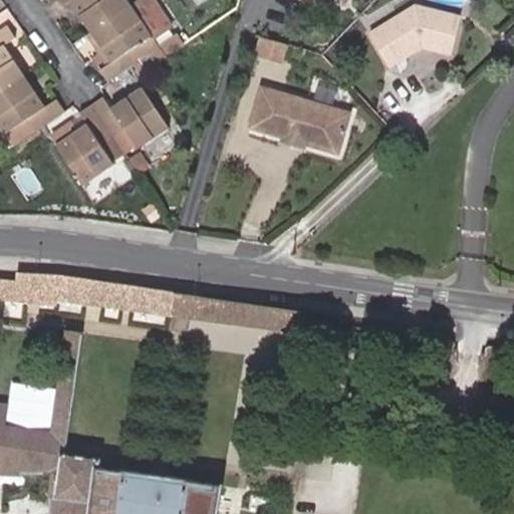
[(68,0),(88,30),(129,3),(125,0),(61,0),(63,3),(67,0),(68,0)]
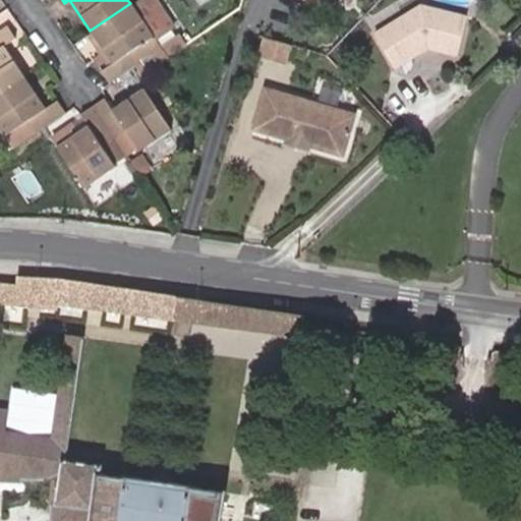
[(108,82),(135,64),(141,74),(167,57),(152,36),(170,22),(155,0),(133,0),(130,3),(90,31),(112,62),(100,70),(108,82)]
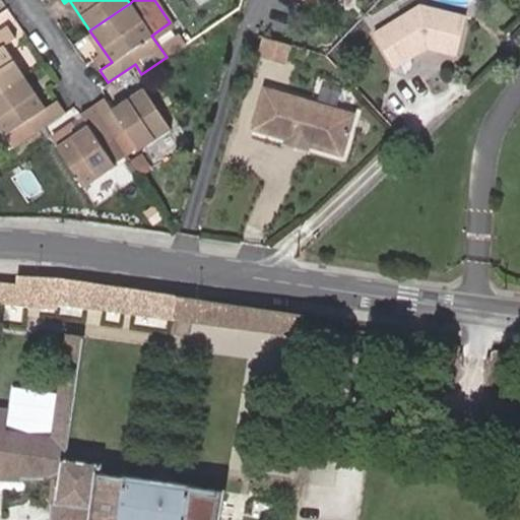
[(420,7),(372,34),(391,67),(425,49),(455,57),(465,19),(420,7)]
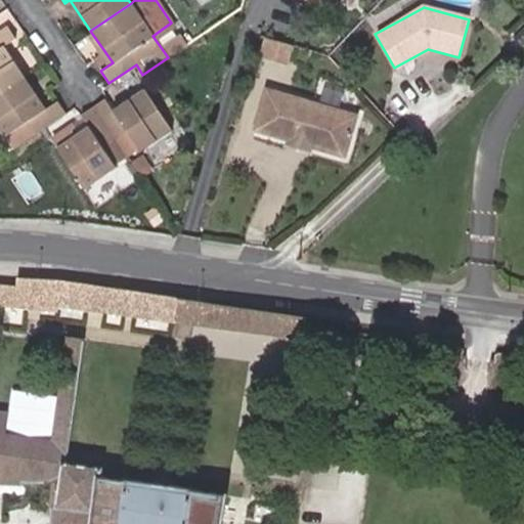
[(0,91),(23,76),(2,45),(13,37),(5,23),(0,27),(0,91)]
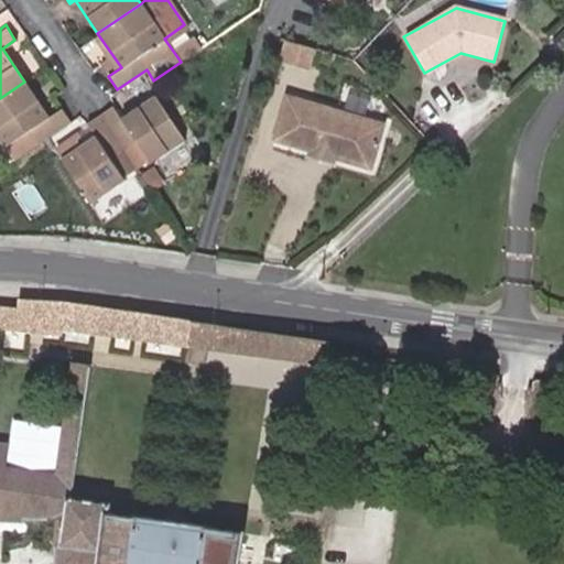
[(563,44),(563,26),(550,41),(559,50),(563,44)]
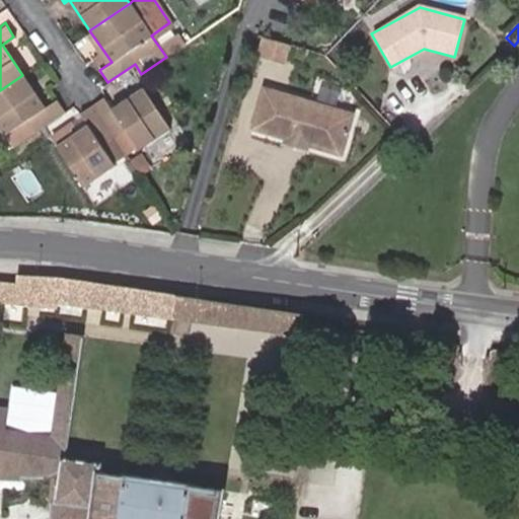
[(153,38),(165,56),(180,45),(168,27),(153,38)]
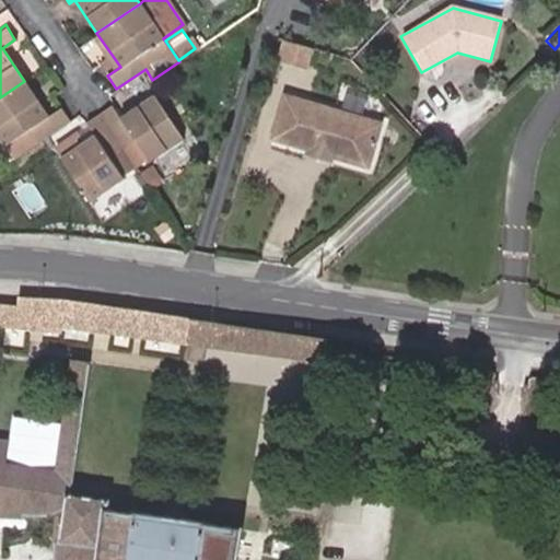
[(120,67),(96,33),(84,41),(101,63),(107,76),(120,67)]
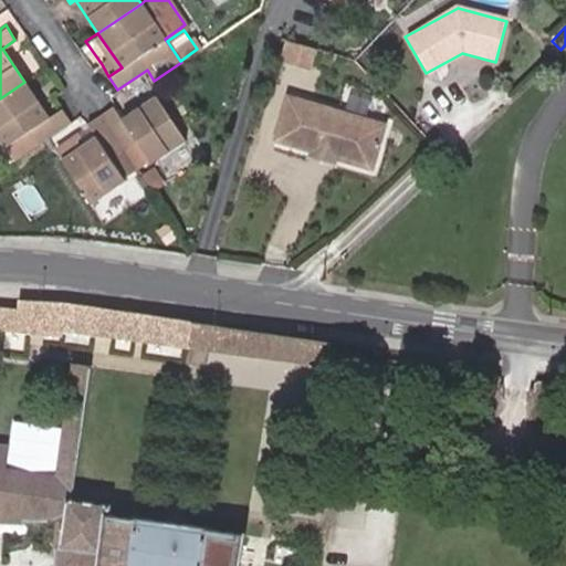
[(311,69),(314,45),(279,40),(275,63),(311,69)]
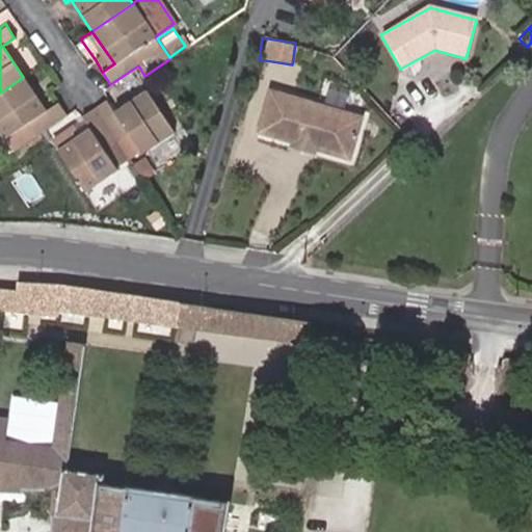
[(34,134),(41,131),(67,113),(57,100),(44,109),(23,77),(0,92),(0,129),(4,135),(12,148),(34,134)]
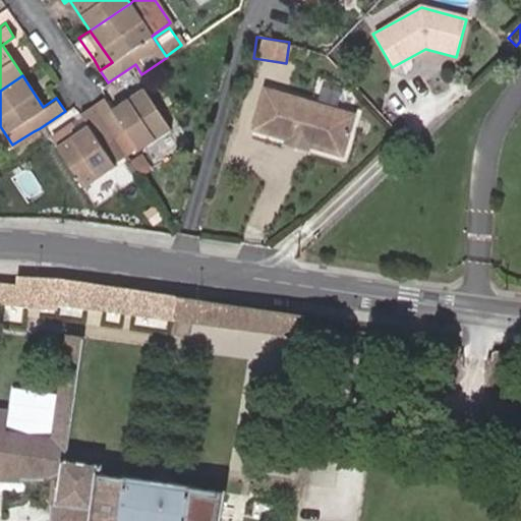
[(93,105),(114,137),(126,156),(128,159),(141,150),(173,128),(146,88),(113,109),(105,96),(103,97),(93,105)]
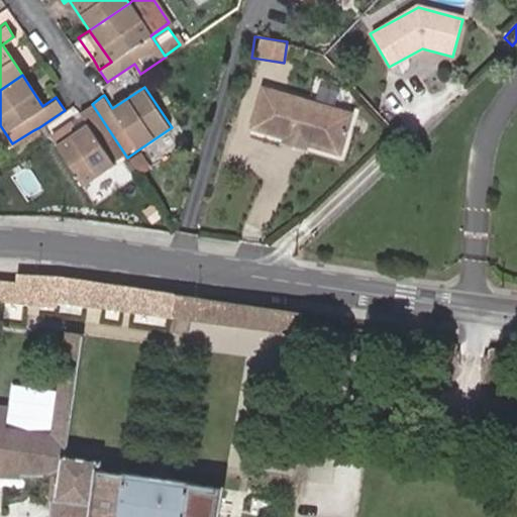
[(353,116),(263,91),(250,132),(341,158),(353,116)]
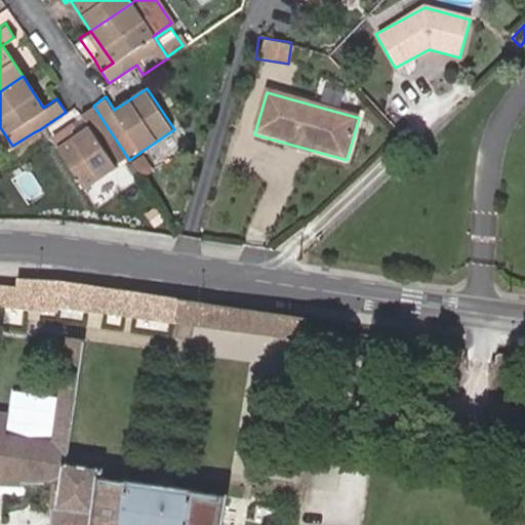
[(117,168),(115,165),(104,147),(115,138),(93,106),(80,114),(89,127),(57,149),(84,190),(117,168)]
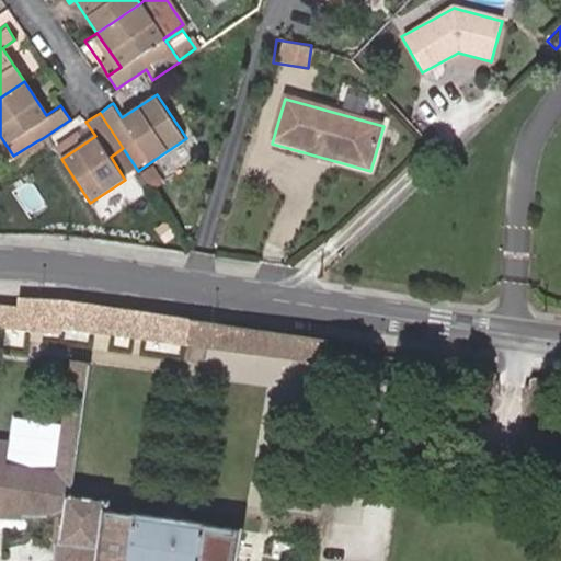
[(54,148),(61,159),(95,136),(86,122),(84,119),(79,116),(70,119),(78,132),(54,148)]
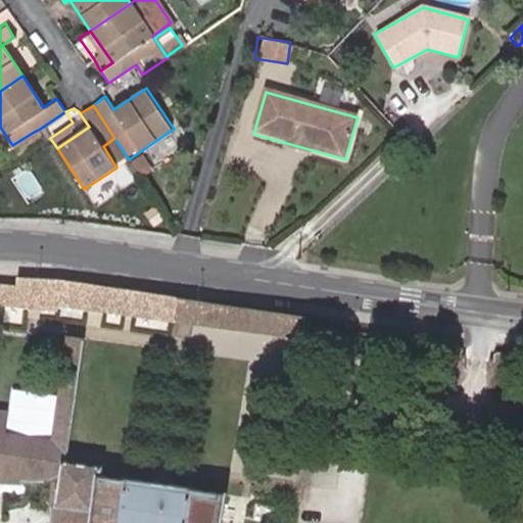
[(114,164),(127,156),(114,138),(103,146),(114,164)]
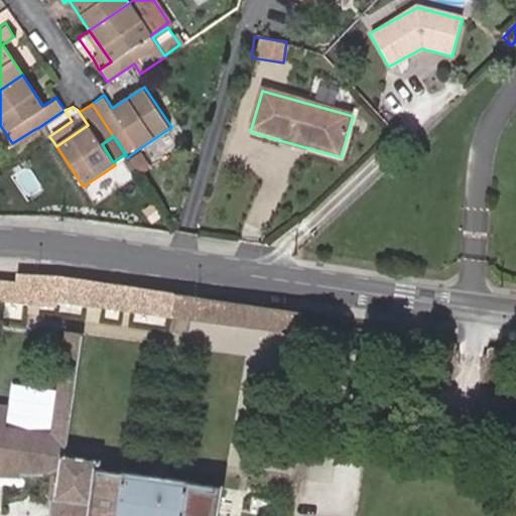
[(299,334),(302,312),(61,275),(19,273),(18,280),(3,278),(0,277),(0,299),(0,300),(59,307),(59,302),(299,334)]
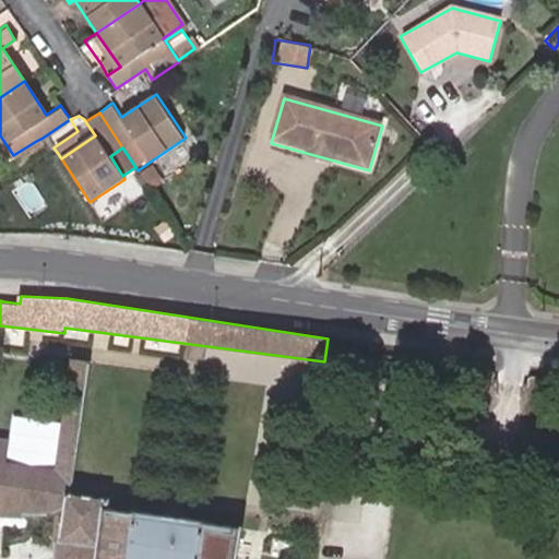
[(55,492),(54,492),(71,495),(90,363),(72,359),(57,473),(55,492)]
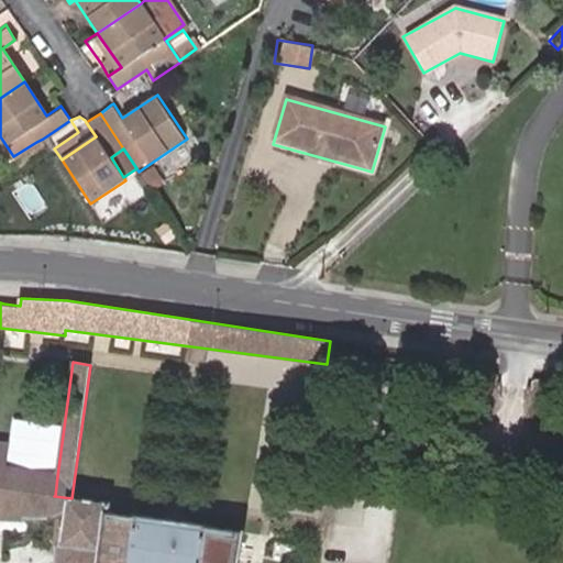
[(239,562),(243,536),(209,531),(210,528),(139,517),(139,520),(107,516),(109,504),(72,498),(54,496),(55,496),(57,476),(2,467),(7,443),(0,441),(0,516),(63,519),(56,562),(239,562)]
